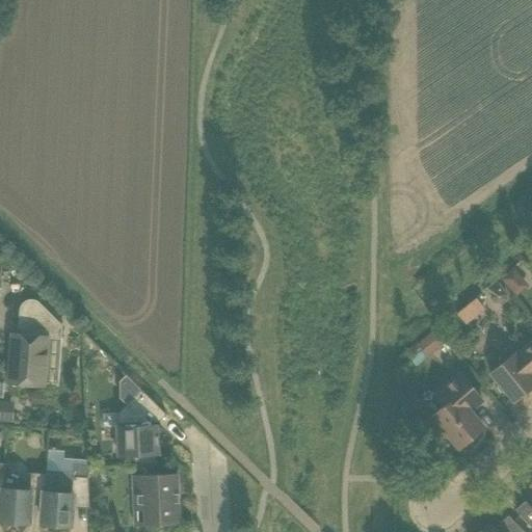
[(524,290),(525,282),(514,269),(501,280),(515,297),(524,290)]
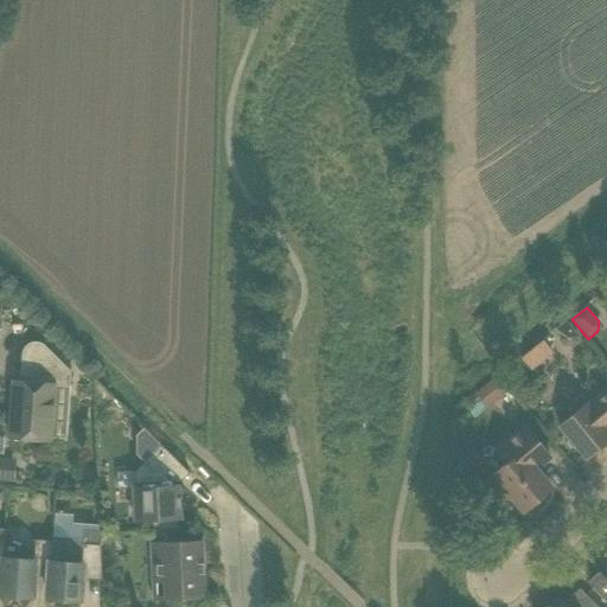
[(529,368),(550,352),(540,339),(519,355),(529,368)]
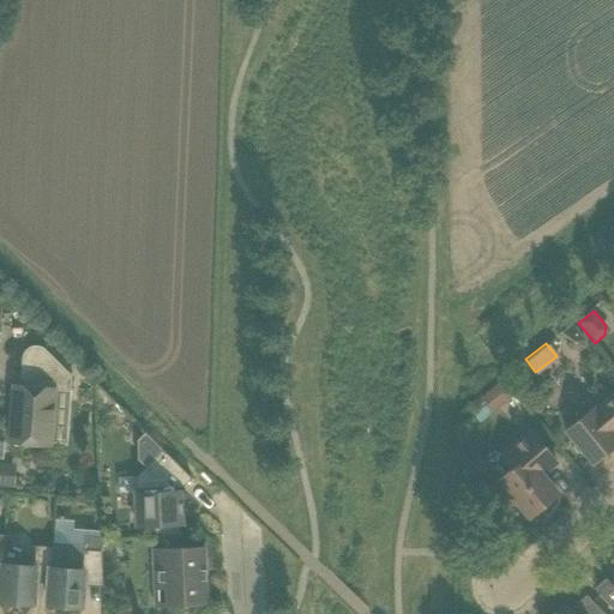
[(71,375),(46,350),(43,348),(41,347),(40,347),(37,345),(35,345),(31,347),(28,348),(25,351),(23,354),(22,357),(19,386),(13,385),(10,443),(50,446),(54,390),(71,391),(71,375)]
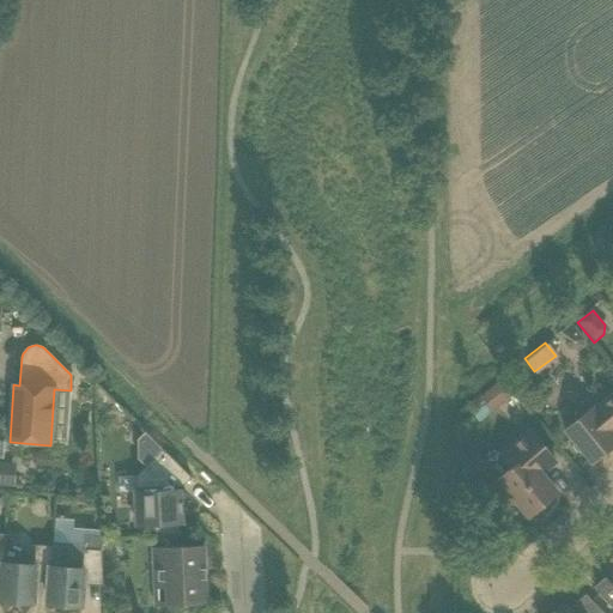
[(492,412),(513,395),(501,381),(480,398),(492,412)]
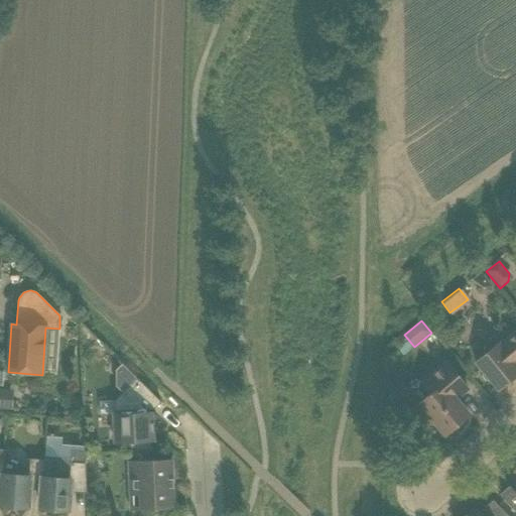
[(90,338),(86,327),(79,329),(83,341),(90,338)]
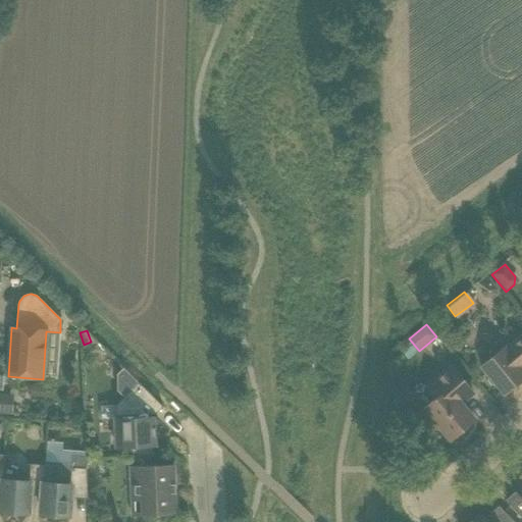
[(496,385),(504,396),(521,379),(521,369),(521,370),(521,369),(521,334),(509,346),(508,345),(480,367),(488,376),(487,380),(491,385),(496,385)]
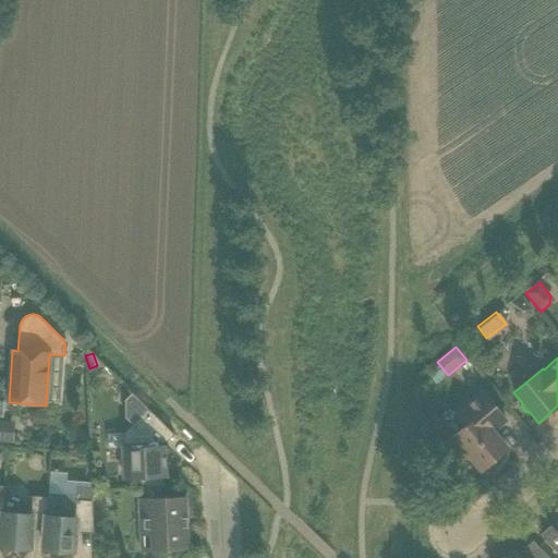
[(482,471),(507,449),(493,432),(506,420),(483,392),(457,415),(466,426),(448,443),(464,461),(470,457),(482,471)]
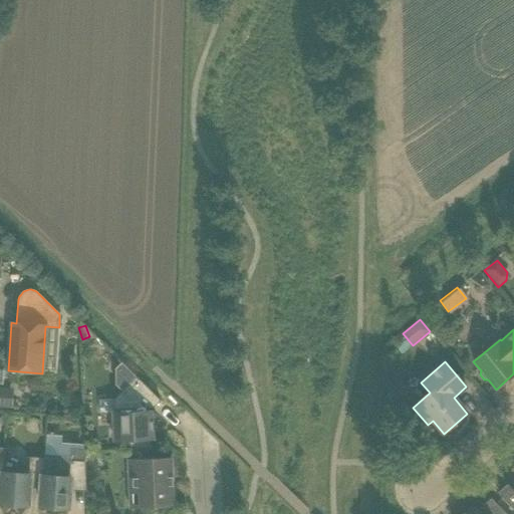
[(148,405),(156,397),(136,375),(112,399),(113,414),(112,414),(113,441),(150,439),(150,428),(151,428),(151,429),(153,429),(152,409),(148,405)]
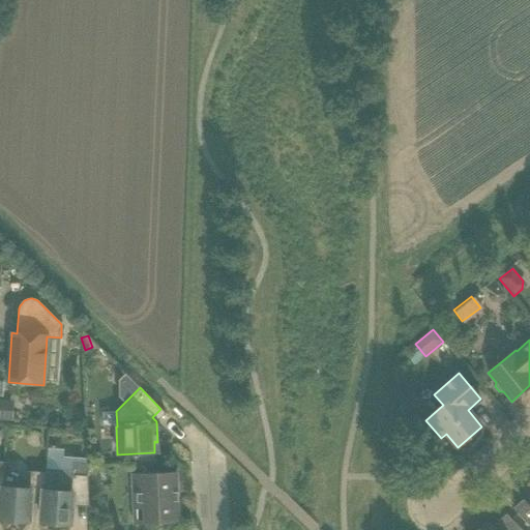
[(0,417),(12,418),(12,399),(0,399),(0,417)]
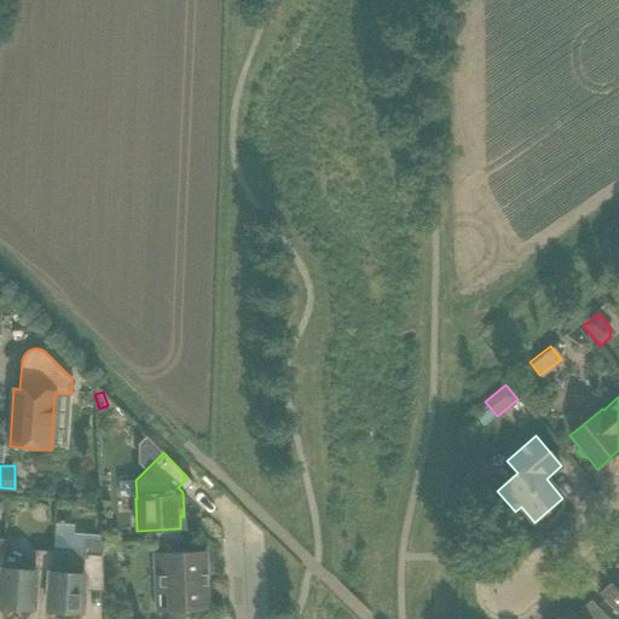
[(208,595),(207,547),(204,547),(204,551),(154,554),(155,591),(169,591),(171,611),(208,609),(208,595)]
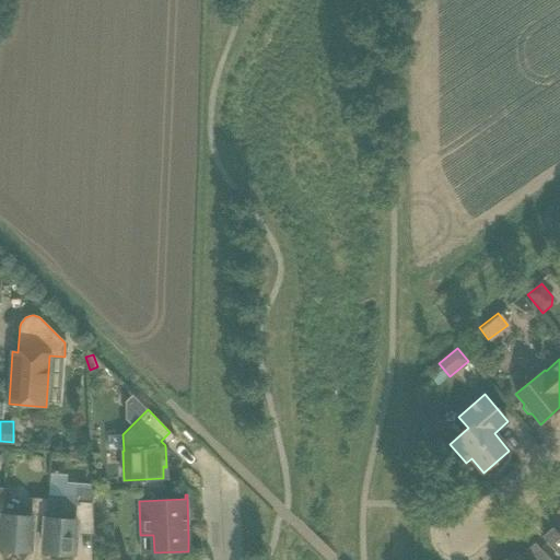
[(47,500),(45,526),(46,526),(44,552),(72,555),(74,527),(94,529),(93,503),(78,502),(79,498),(47,496),(47,500)]
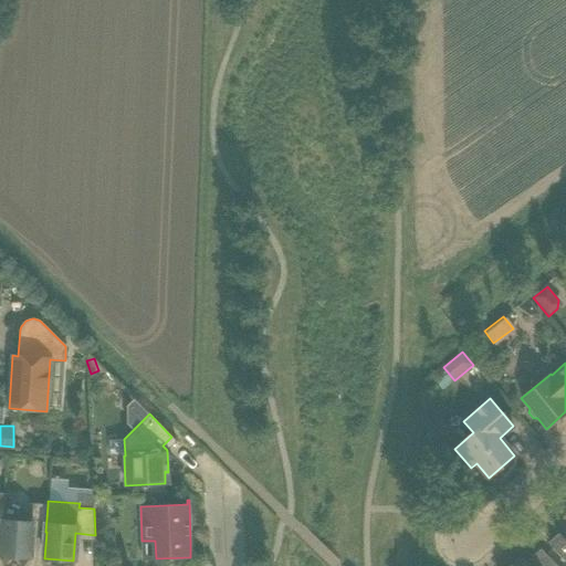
[(2,520),(1,528),(0,546),(0,554),(29,557),(31,531),(45,532),(48,505),(31,503),(30,522),(2,520)]
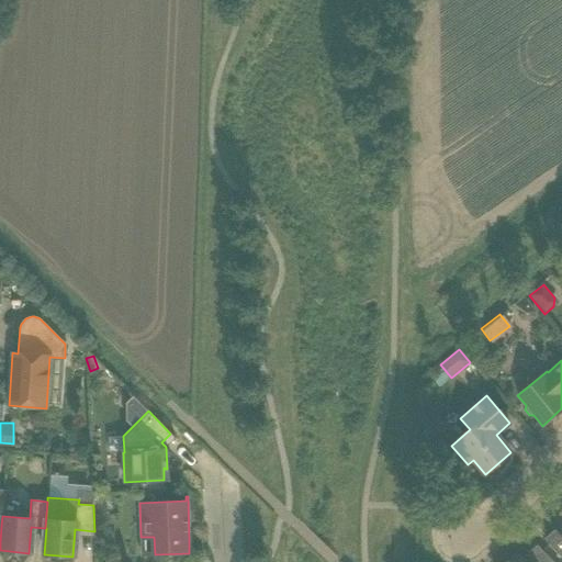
[(543,539),(561,558),(561,509),(560,513),(561,514),(550,523),(555,528),(543,539)]
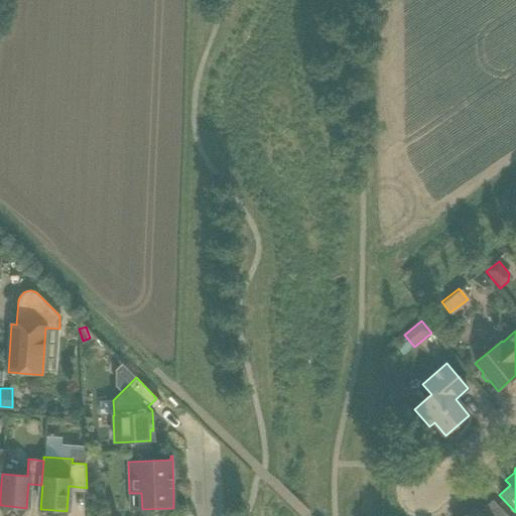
[(476,508),(469,514),(466,515),(508,515),(493,500),(480,512),(476,508)]
